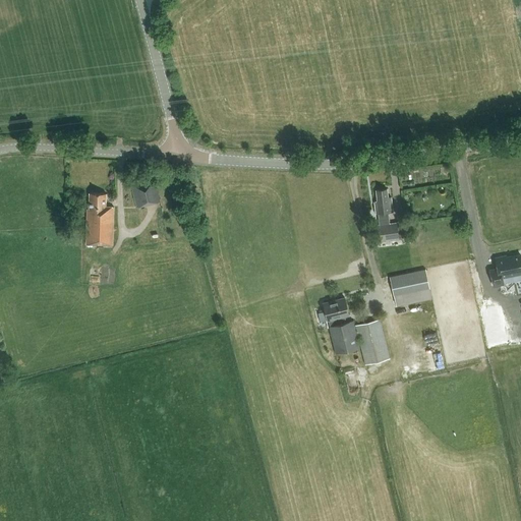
[(154,178),(131,184),(136,207),(160,200),(154,178)]
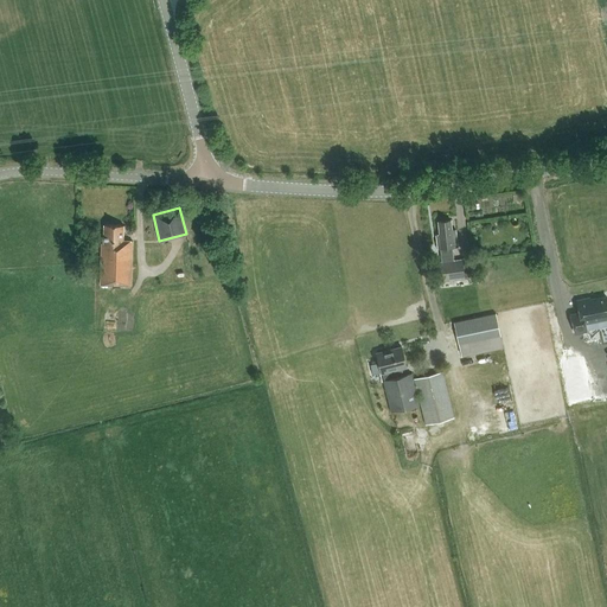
[(438,248),(440,248),(441,261),(434,262),(436,281),(465,278),(462,259),(453,260),(452,247),(454,246),(458,246),(457,231),(452,231),(451,221),(439,222),(440,235),(436,236),(438,248)]
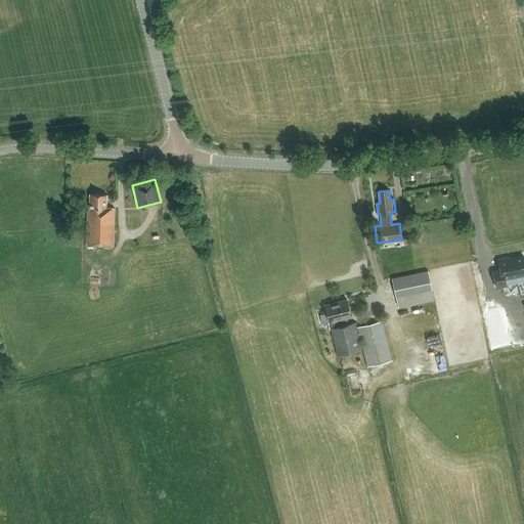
[(114,246),(115,208),(106,208),(106,194),(90,193),(89,210),(88,210),(86,246),(114,246)]
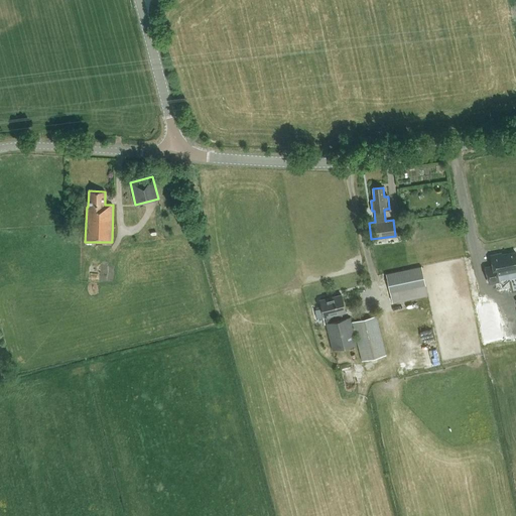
[(515,265),(512,248),(499,251),(498,249),(487,251),(490,262),(483,263),(486,279),(496,277),(494,270),(515,265)]
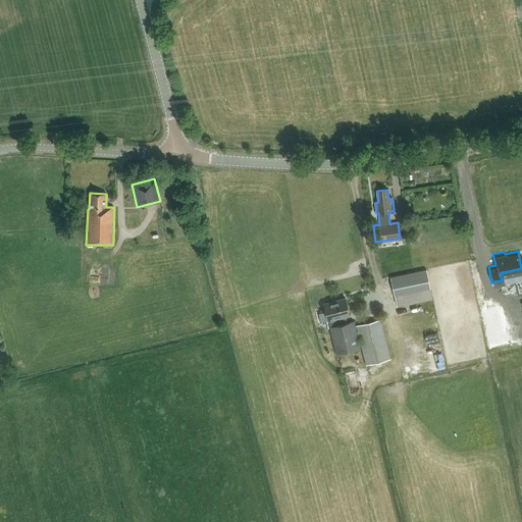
[(426,269),(389,276),(397,306),(432,299),(426,269)]
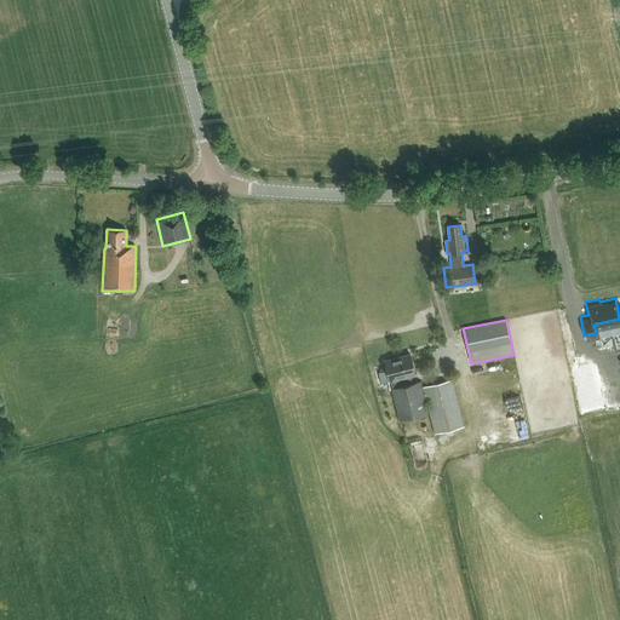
[(435,434),(464,426),(452,380),(422,388),(420,382),(412,384),(411,375),(415,374),(411,354),(385,361),(390,382),(391,380),(392,389),(391,389),(400,420),(430,413),(435,434)]
